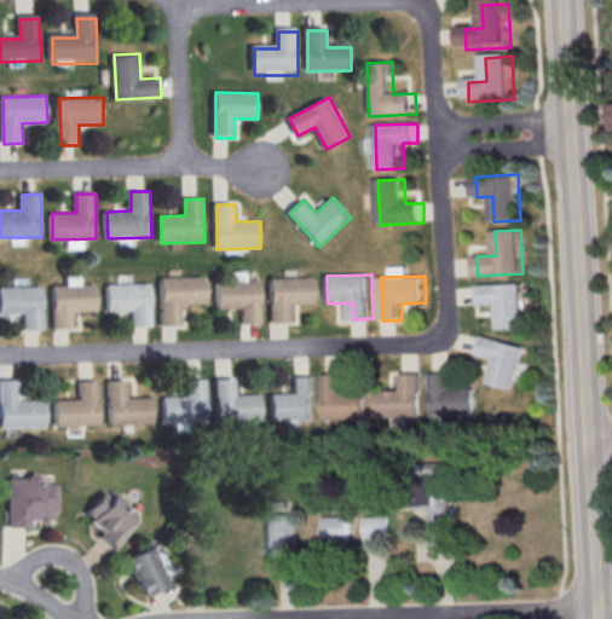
[(207,278),(163,279),(165,323),(184,322),(184,306),(208,305),(207,278)]
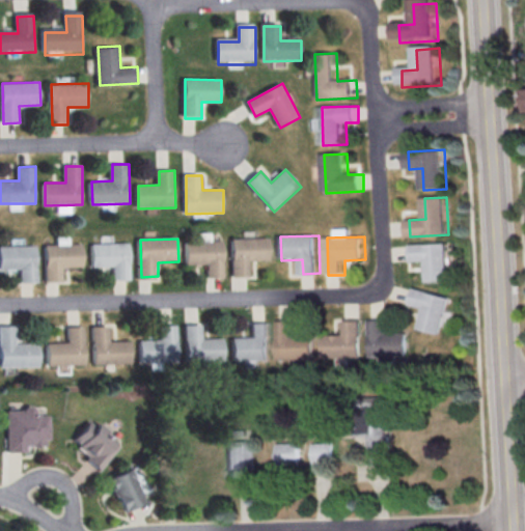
[(272,239),(233,240),(236,277),(252,277),(252,262),(273,262),(272,239)]
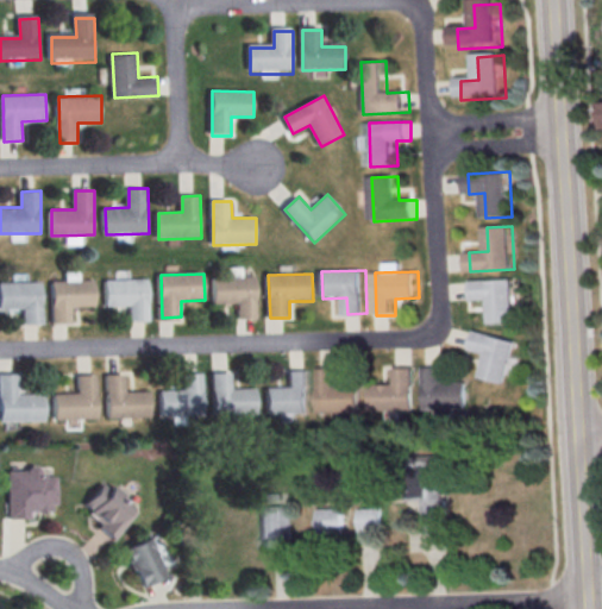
[(214,278),(258,277),(259,320),(240,320),(239,305),(215,305),(214,278)]
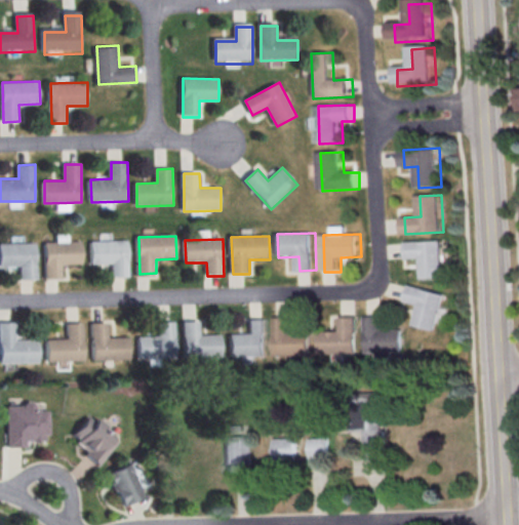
[(408,242),(444,240),(446,278),(425,279),(424,258),(409,259),(408,242)]
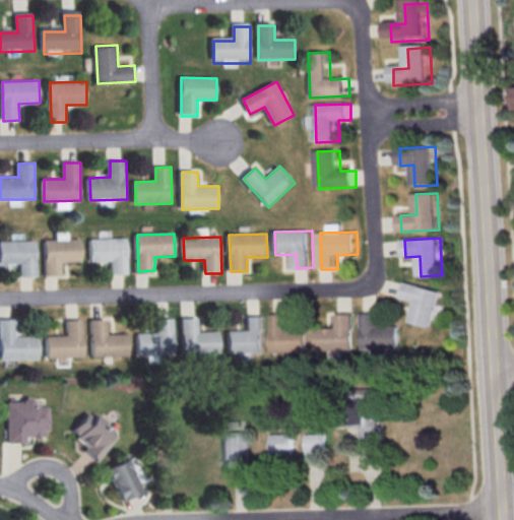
[(91,240),(128,239),(129,275),(113,276),(113,262),(91,263),(91,240)]
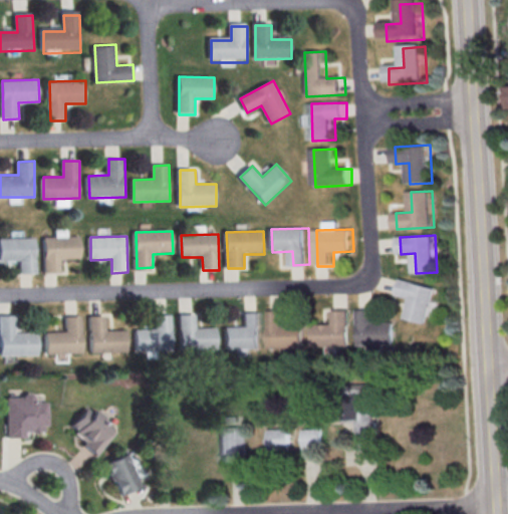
[(81,237),(45,238),(46,274),(62,273),(62,260),(82,259),(81,237)]
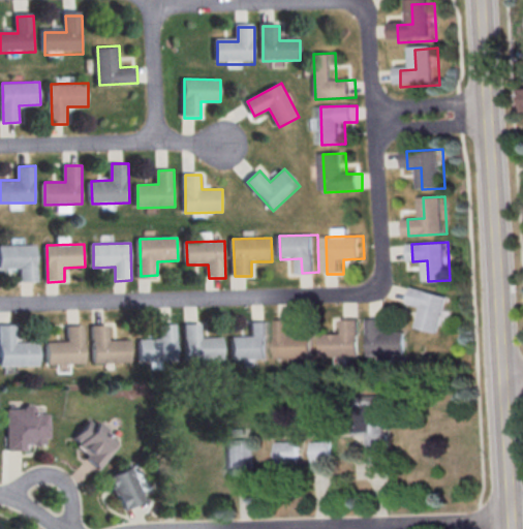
[(0,246),(37,245),(38,282),(22,282),(22,269),(0,269),(0,246)]
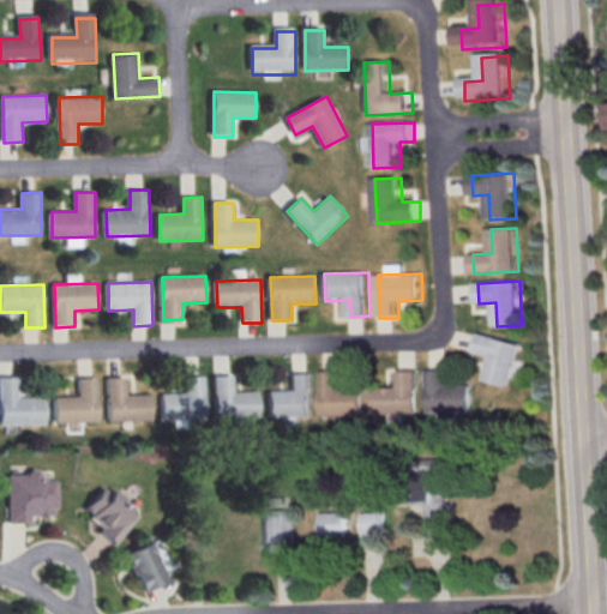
[(482,333),(523,344),(512,387),(487,380),(493,356),(478,353),(482,333)]
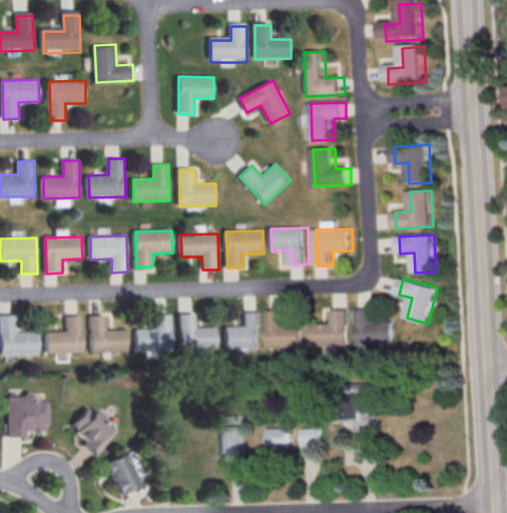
[(397,322),(397,344),(362,345),(361,308),(376,308),(377,323),(397,322)]
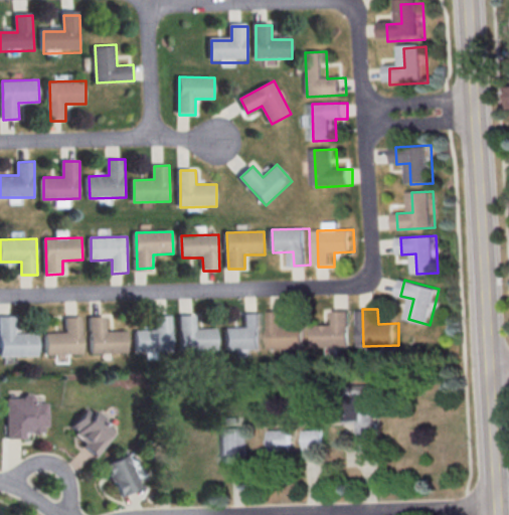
[(317,326),(318,347),(354,347),(353,310),(337,311),(338,325),(317,326)]
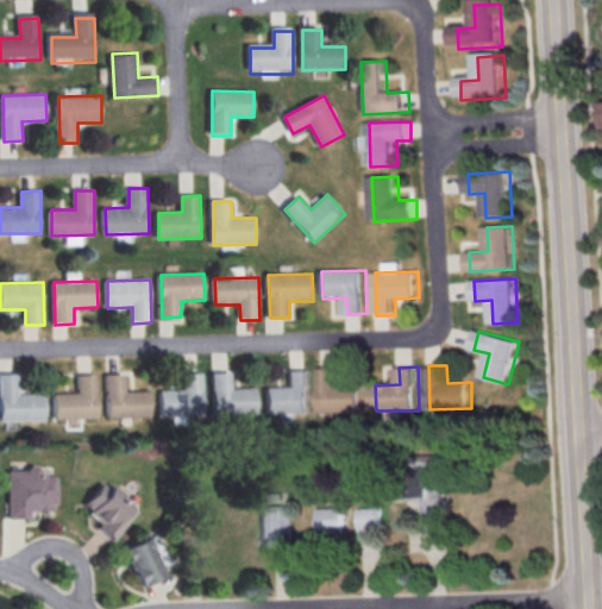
[(365,387),(365,412),(324,413),(323,370),(340,370),(342,387),(365,387)]
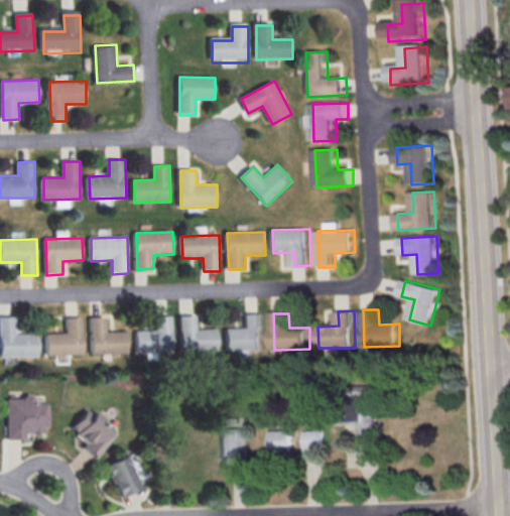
[(228,331),(228,352),(264,351),(263,314),(248,315),(248,330),(228,331)]
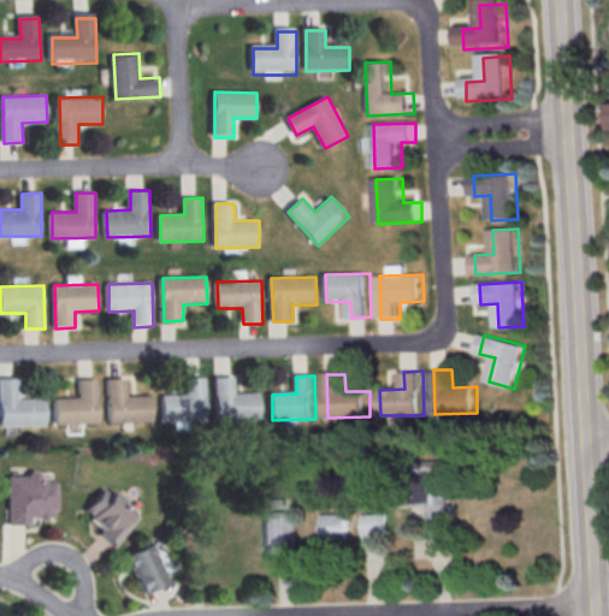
[(164,396),(164,422),(207,421),(206,378),(188,378),(188,396),(164,396)]
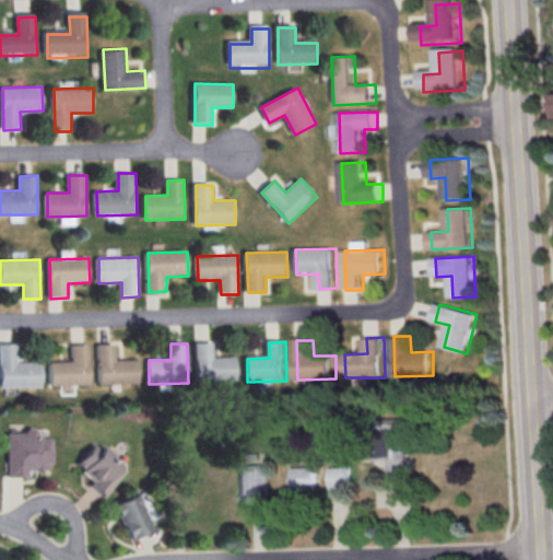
[(236,359),(237,382),(198,383),(197,343),(214,343),(214,359),(236,359)]
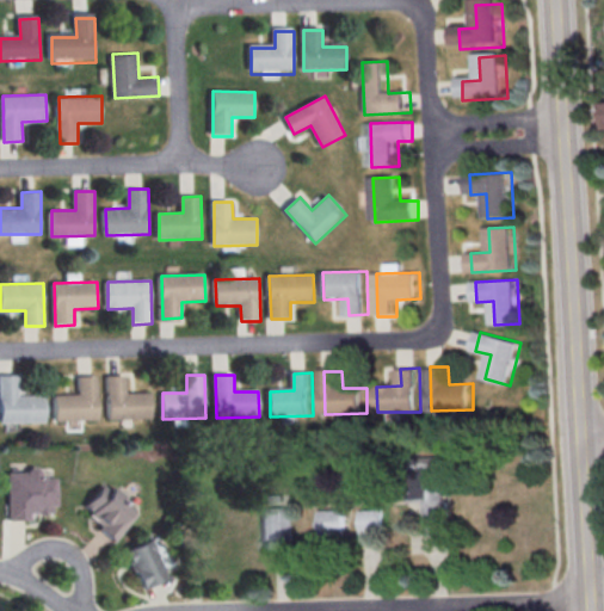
[(44,396),(45,423),(1,423),(0,376),(18,376),(19,396),(44,396)]
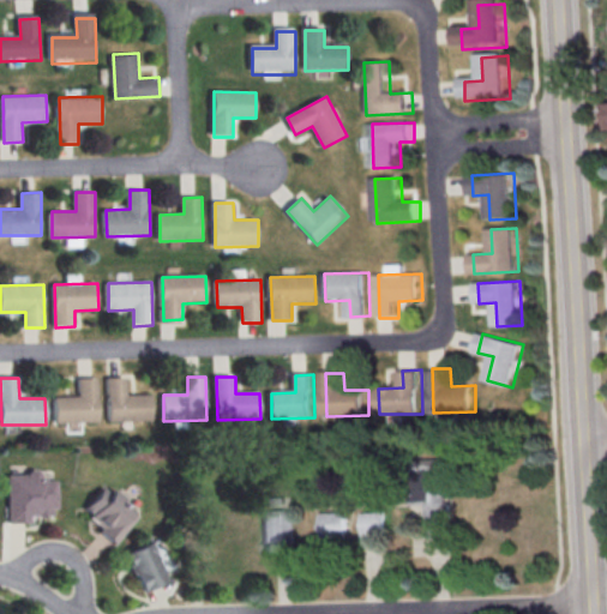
[(56,397),(56,423),(100,422),(98,379),(80,379),(80,397),(56,397)]
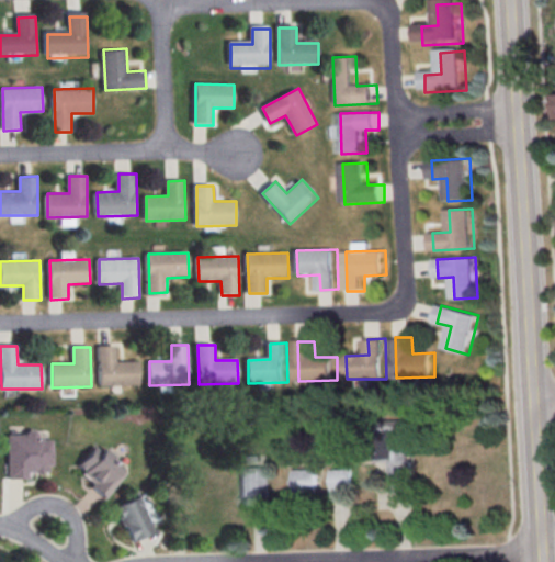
[(139,362),(139,385),(101,386),(100,347),(116,347),(117,362),(139,362)]
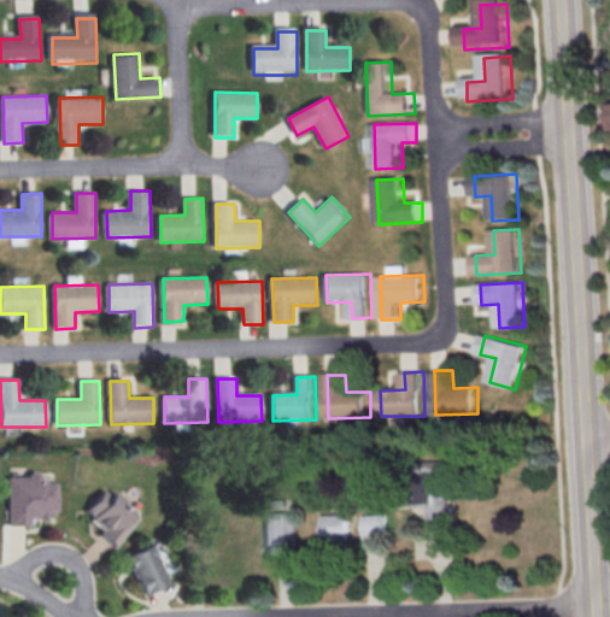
[(430,462),(433,541),(459,541),(456,460),(430,462)]
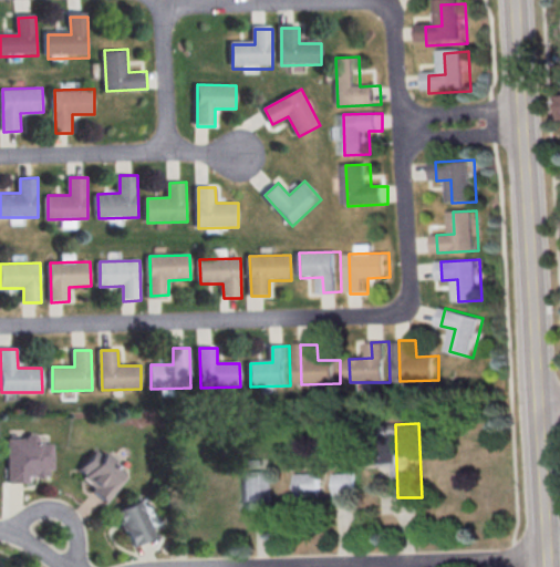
[(9,439),(10,484),(30,483),(30,476),(50,476),(50,470),(55,470),(54,444),(39,444),(39,437),(35,434),(30,434),(26,437),(26,439),(9,439)]
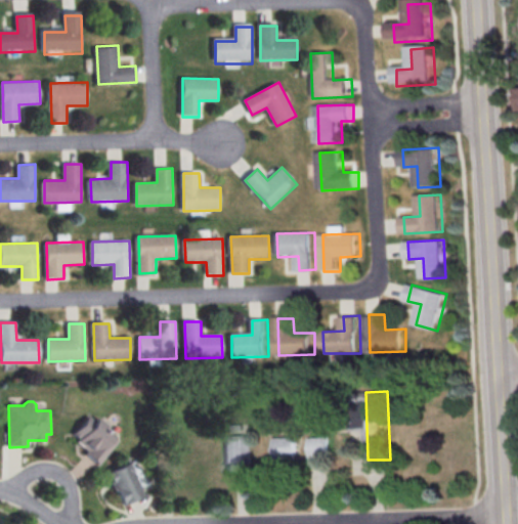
[(119,441),(98,466),(85,453),(87,450),(77,442),(79,439),(74,434),(89,417),(94,421),(97,418),(108,426),(104,429),(119,441)]
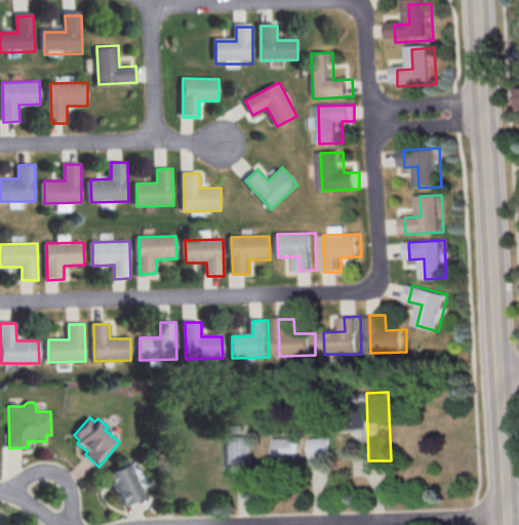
[(228,439),(255,438),(256,467),(229,468),(228,439)]
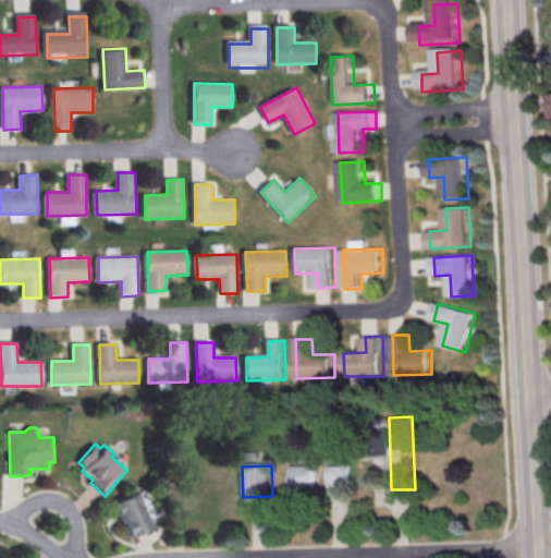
[(296,468),(320,466),(321,490),(297,492),(296,468)]
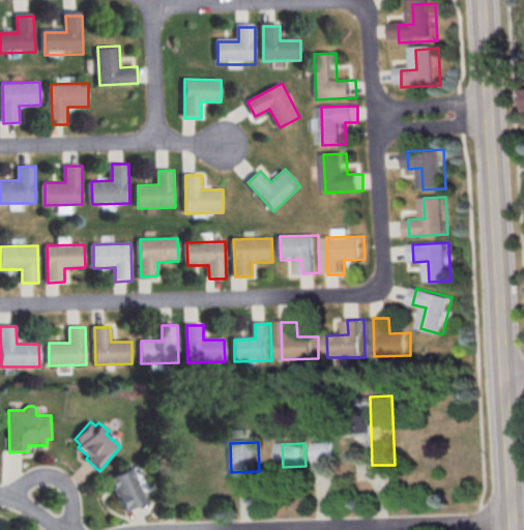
[(317,444),(337,443),(338,463),(318,464),(317,444)]
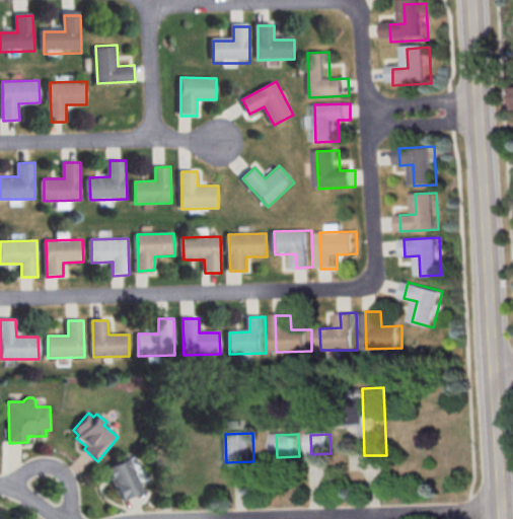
[(107,467),(128,458),(144,493),(124,502),(107,467)]
